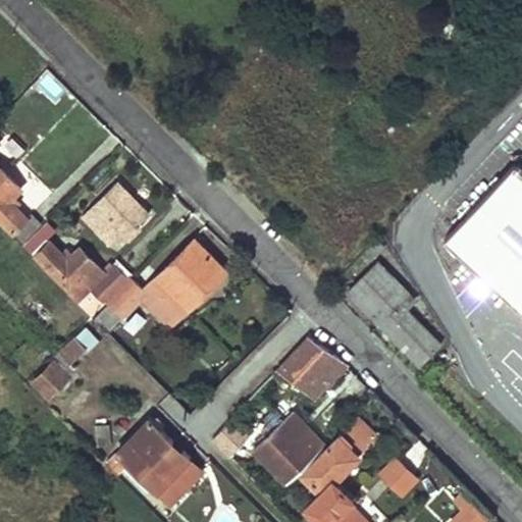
[(36,86),(57,99),(65,86),(44,72),(36,86)]
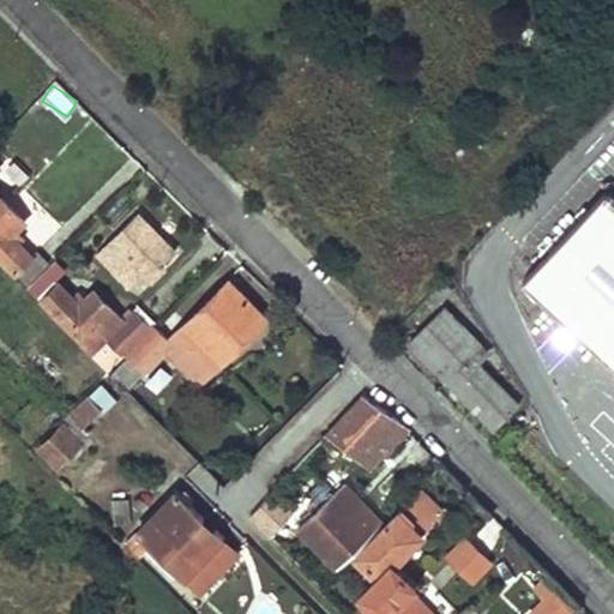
[(613,203),(603,193),(521,282),(613,368),(613,203)]
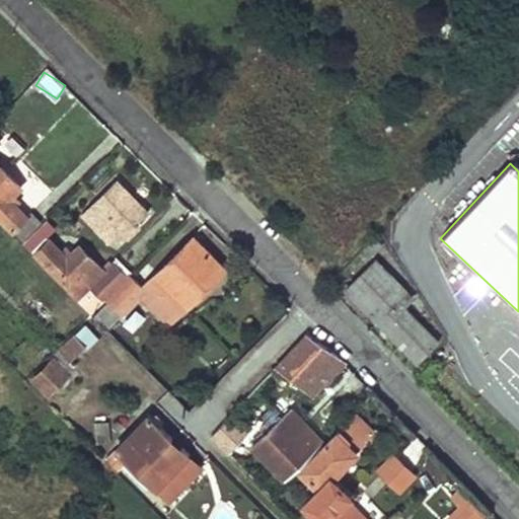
[(0,216),(23,239),(41,223),(30,213),(27,215),(17,205),(19,202),(13,197),(22,188),(0,165),(0,216)]
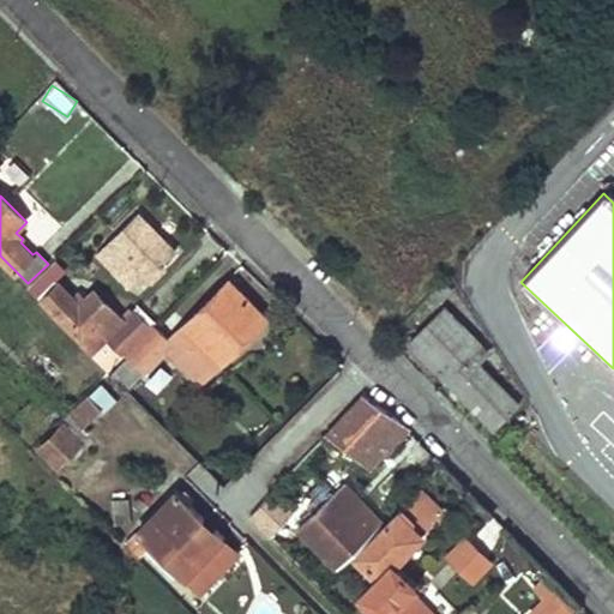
[(116,251),(104,262),(130,289),(142,277),(146,282),(179,251),(140,212),(109,242),(116,251)]
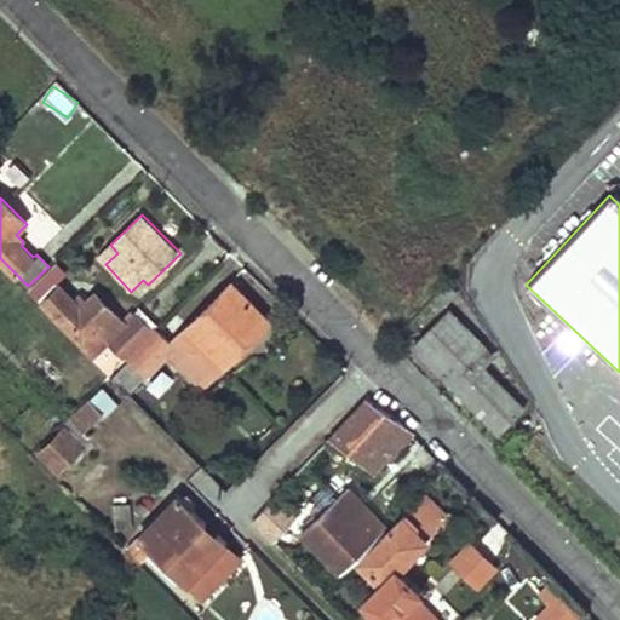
[(98,257),(105,264),(118,253),(110,245),(98,257)]
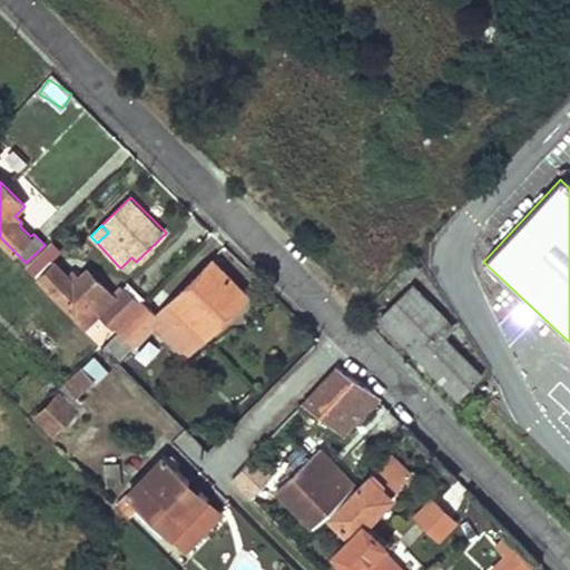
[(175,301),(165,311),(192,337),(200,330),(206,335),(247,294),(214,259),(173,298),(175,301)]
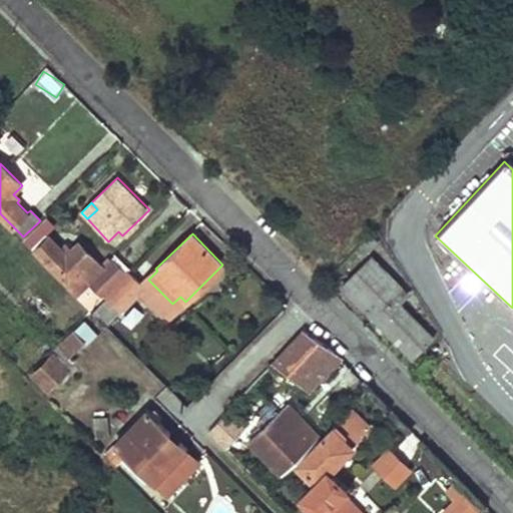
[(371,235),(358,249),(365,257),(379,243),(371,235)]
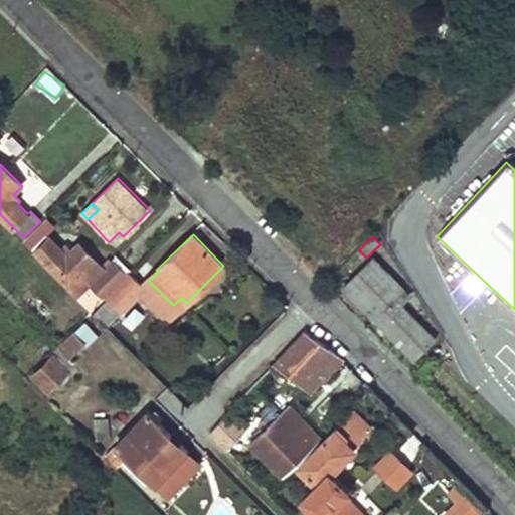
[(50,238),(36,251),(80,297),(91,287),(103,300),(106,296),(122,281),(110,268),(106,272),(79,244),(67,255),(50,238)]
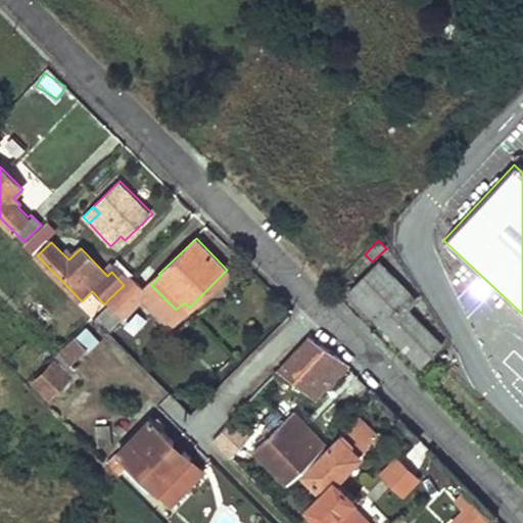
[(377,262),(348,291),(420,366),(441,345),(408,312),(398,301),(407,292),(377,262)]
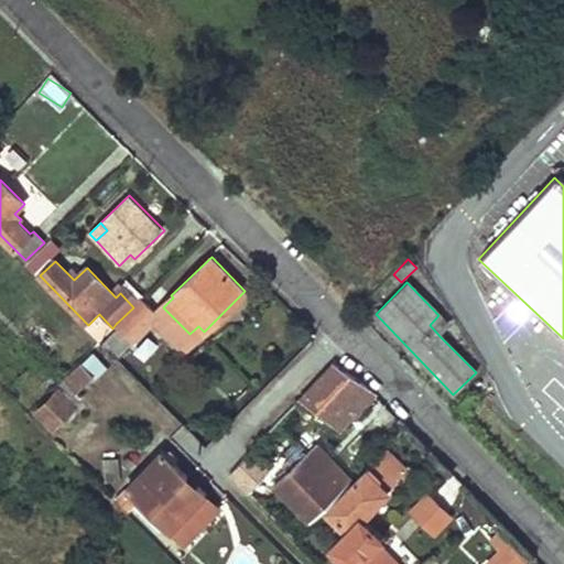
[(133,307),(116,324),(132,340),(159,314),(143,297),(133,307)]
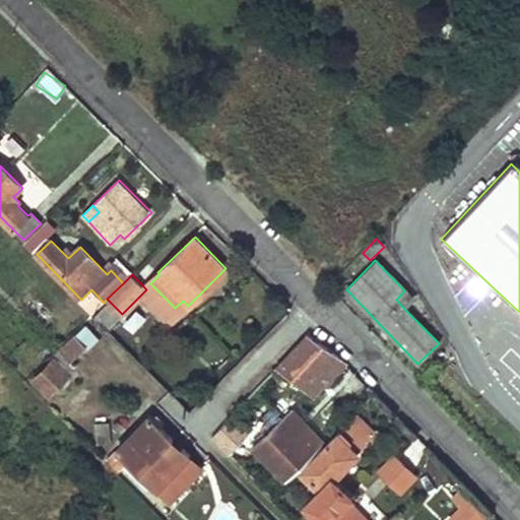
[(404,290),(396,300),(405,310),(415,301),(404,290)]
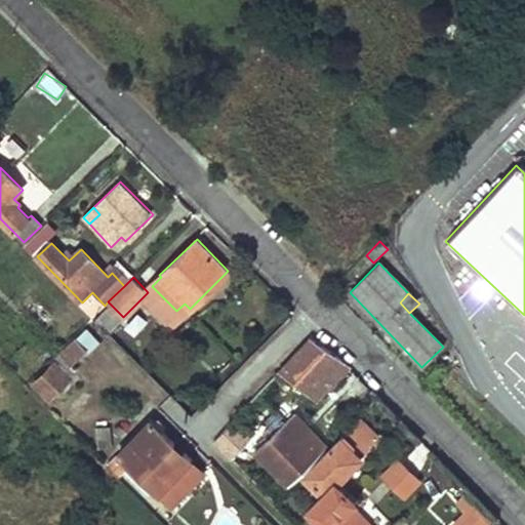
[(105,306),(95,315),(110,329),(123,317),(108,301),(105,306)]
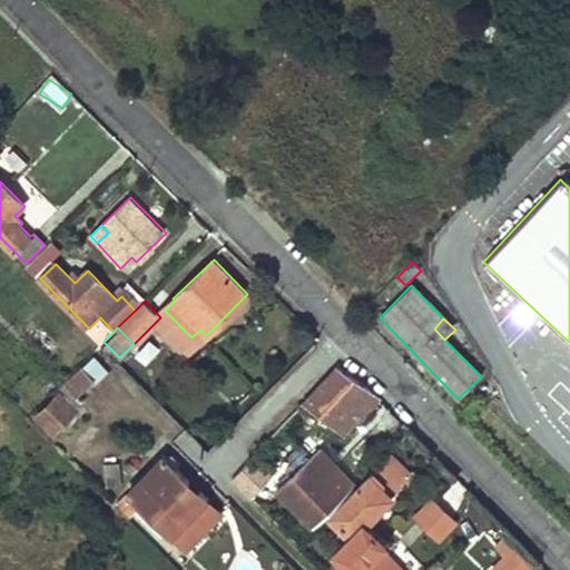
[(134,352),(146,363),(159,349),(147,337),(134,352)]
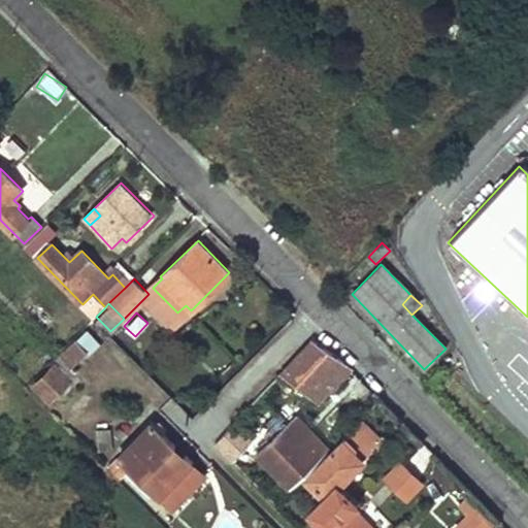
[(74,338),(47,365),(52,368),(33,386),(48,400),(76,372),(71,367),(88,352),(74,338)]
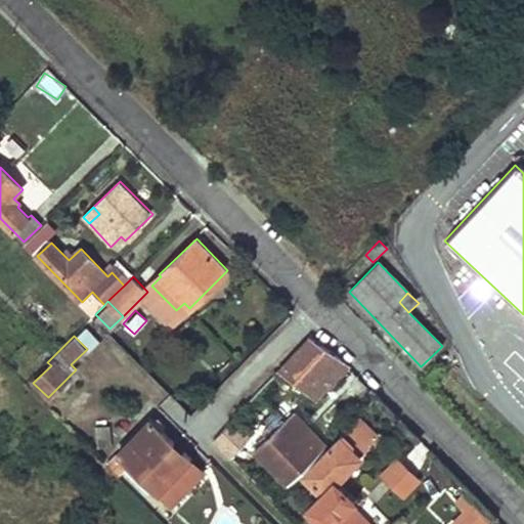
[(309,337),(278,370),(314,400),(324,388),(328,391),(349,368),(333,352),(309,337)]
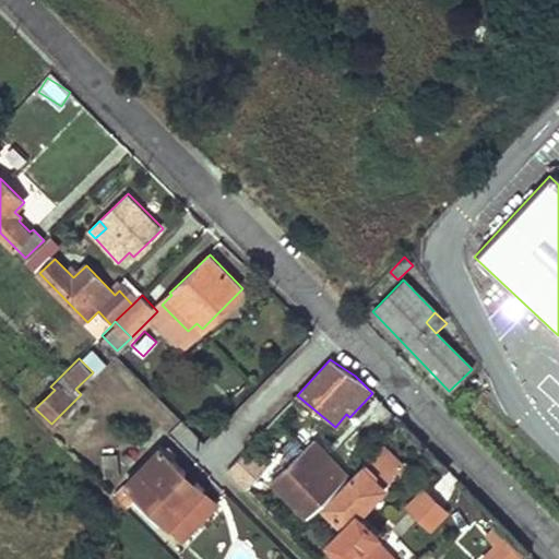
[(294,399),(289,403),(297,411),(302,405),(294,399)]
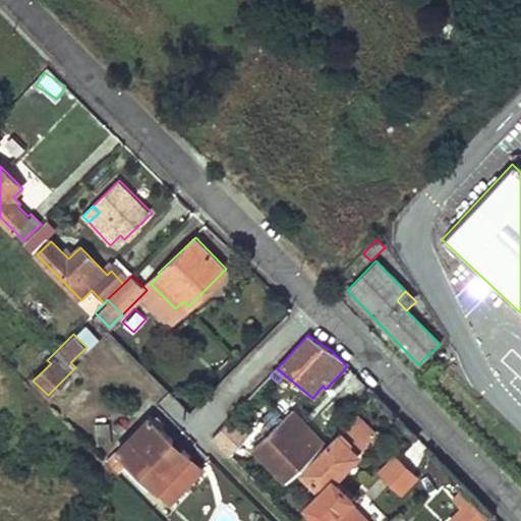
[(273,407),(255,423),(266,436),(252,447),(285,482),(324,445),(291,410),(283,417),(273,407)]
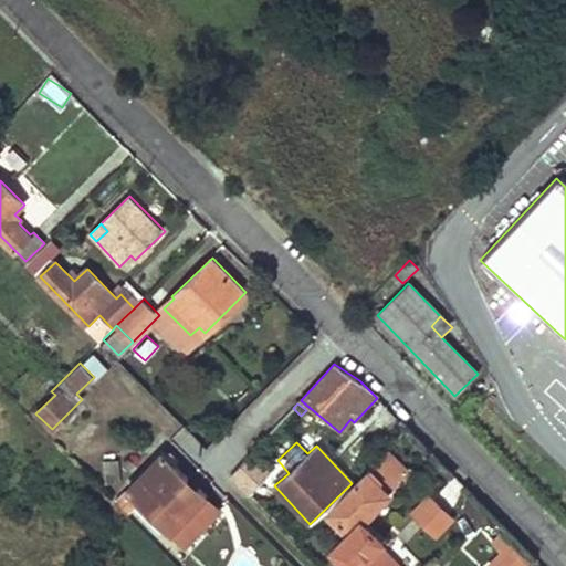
[(369,469),(327,511),(346,532),(326,551),(341,565),(383,565),(388,561),(376,548),(381,543),(383,542),(363,523),(390,494),(386,491),(406,471),(385,450),(368,465),(369,469)]
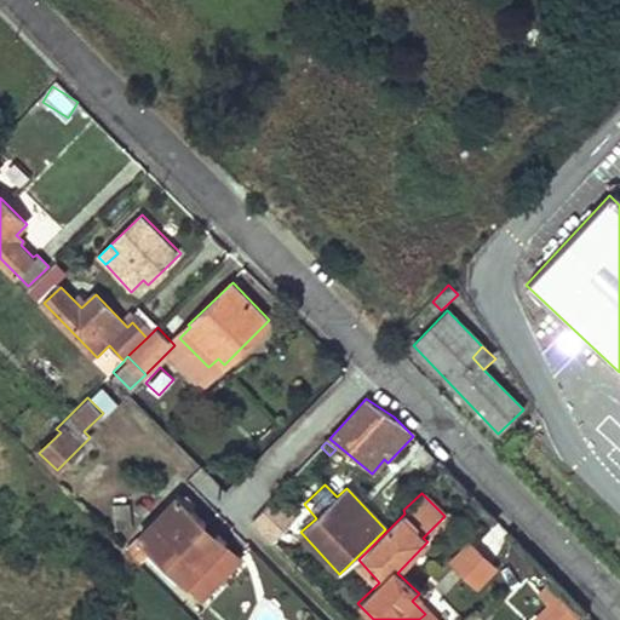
[(177,494),(125,547),(138,561),(150,549),(200,598),(224,574),(208,558),(202,564),(194,557),(208,541),(197,532),(206,522),(177,494)]
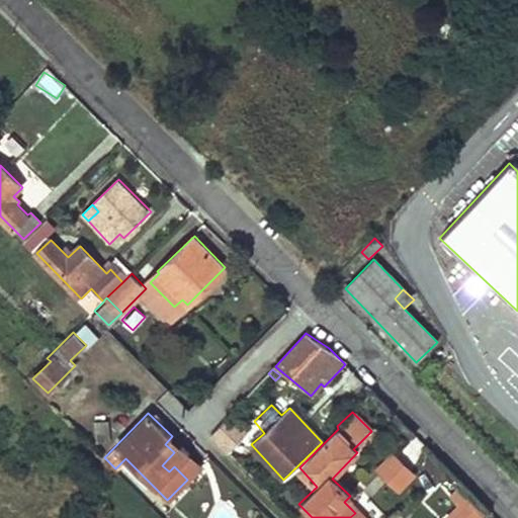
[(229,415),(210,435),(232,457),(237,452),(233,447),(247,432),(229,415)]
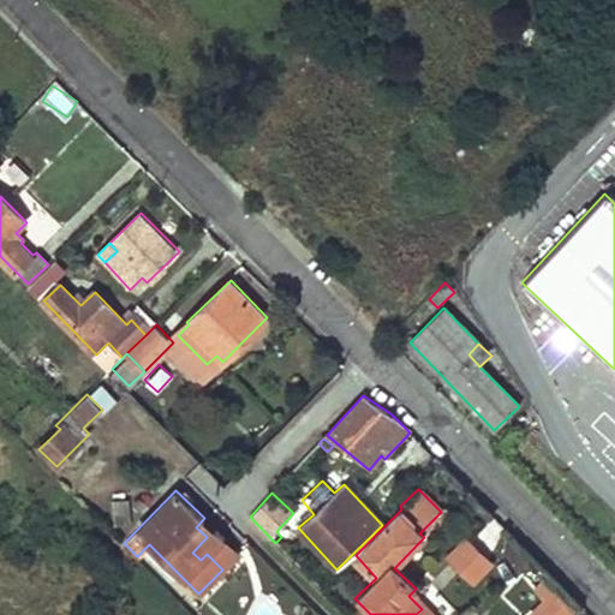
[(139,499),(133,505),(138,511),(145,505),(139,499)]
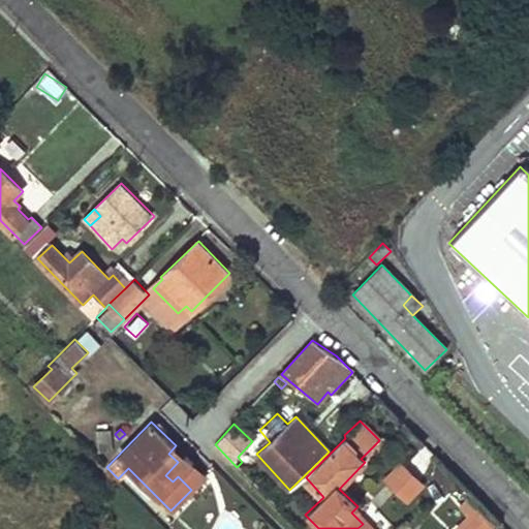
[(176,445),(168,454),(178,462),(165,475),(173,481),(178,476),(192,462),(176,445)]
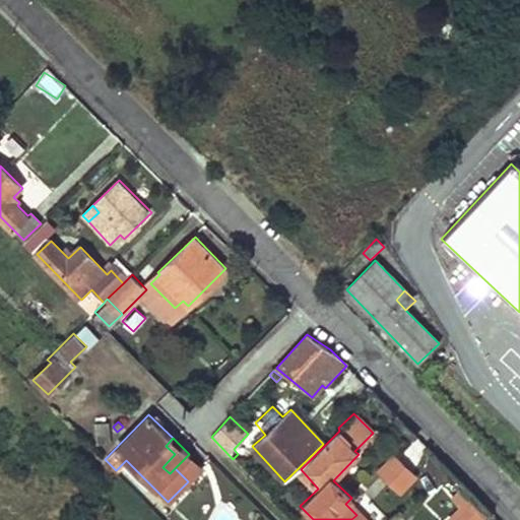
[(189,454),(175,468),(188,481),(202,466),(189,454)]
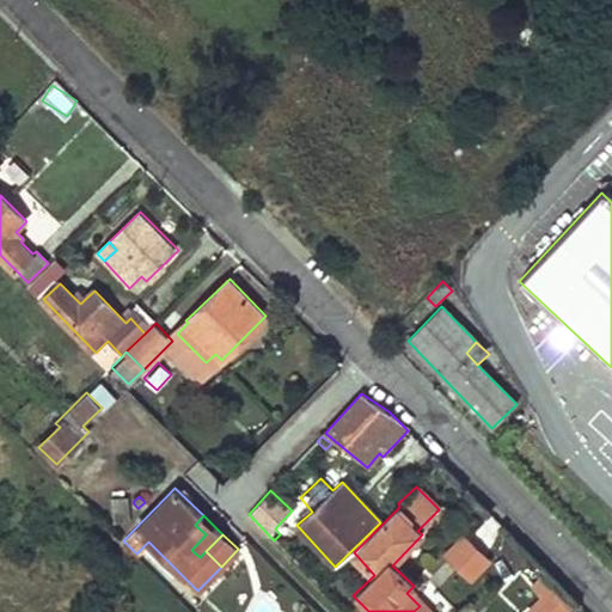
[(467,576),(485,558),(463,536),(445,555),(467,576)]
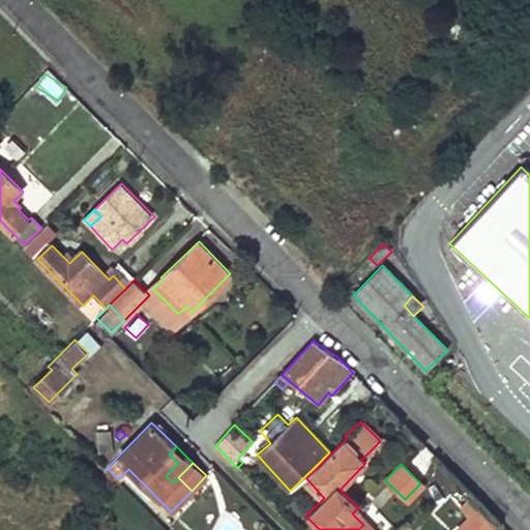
[(357,508),(352,513),(363,525),(369,521),(357,508)]
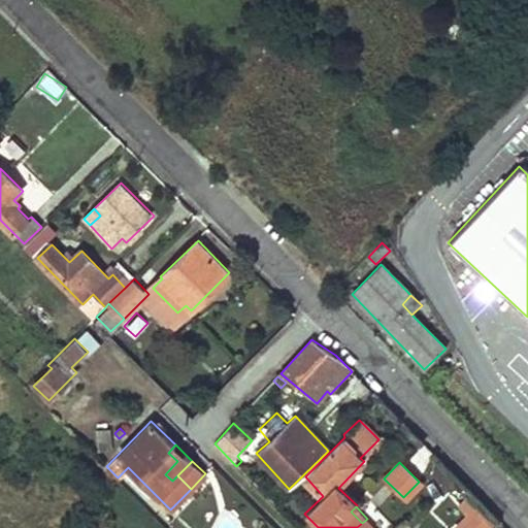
[(481,514),(465,527),(487,527),(491,524),(481,514)]
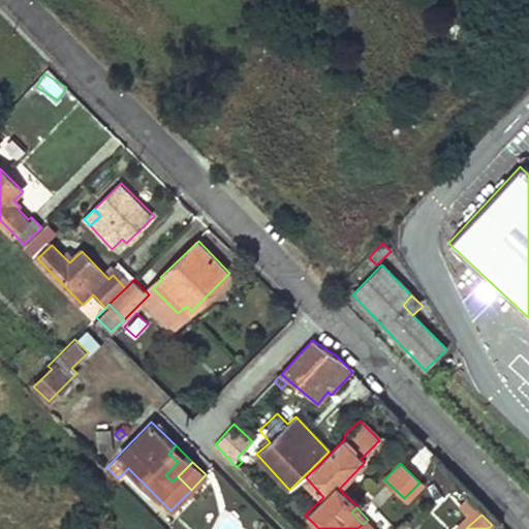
[(376,528),(368,520),(363,524),(368,528),(376,528)]
